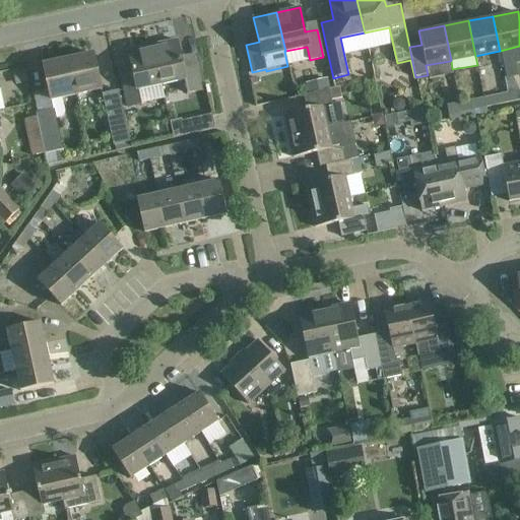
[(152,45),(161,84),(184,79),(187,93),(201,89),(195,62),(182,65),(176,40),(152,45)]
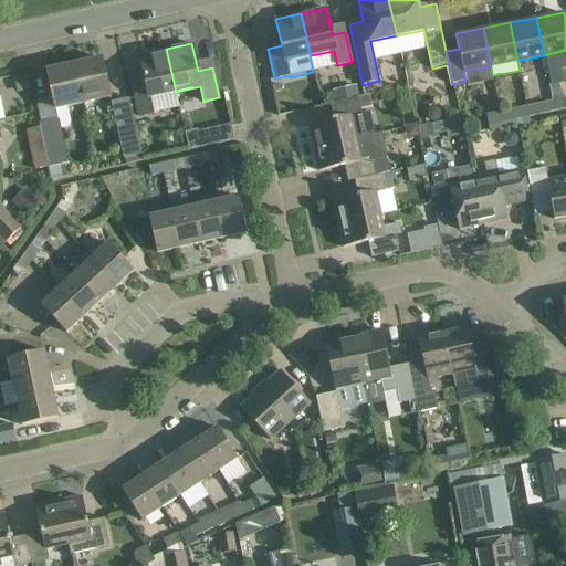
[(176,92),(166,49),(139,54),(145,82),(132,85),(138,116),(154,112),(150,97),(176,92)]
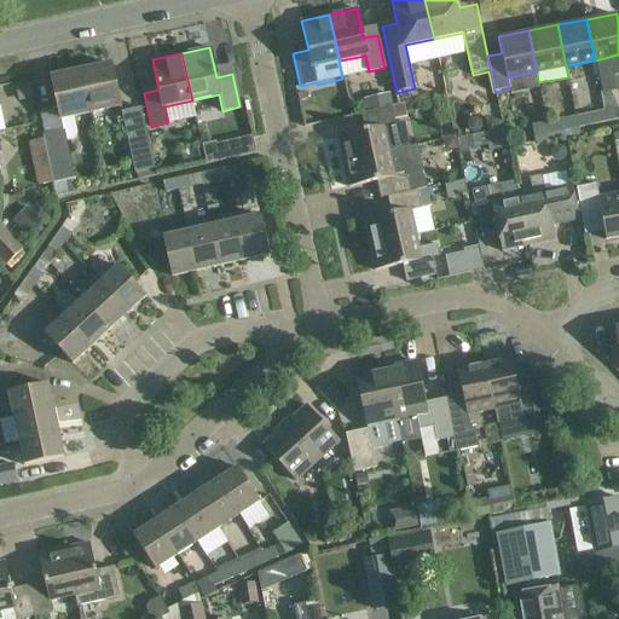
[(81,70),(91,113),(120,105),(110,63),(81,70)]
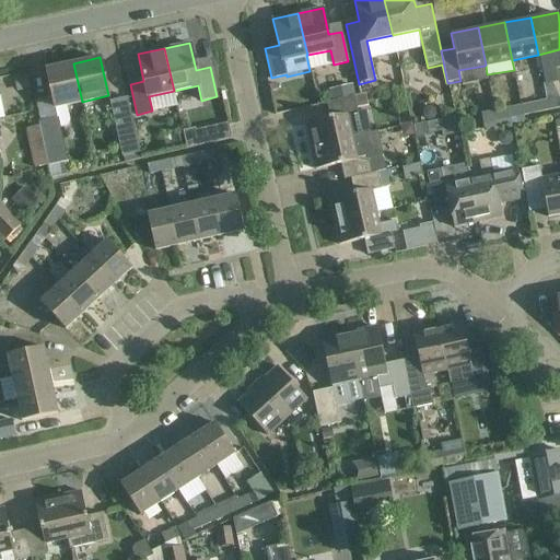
[(82,102),(73,63),(46,69),(57,118),(39,123),(39,126),(47,165),(50,179),(70,175),(60,128),(67,126),(69,125),(70,124),(70,120),(67,105),(82,102)]
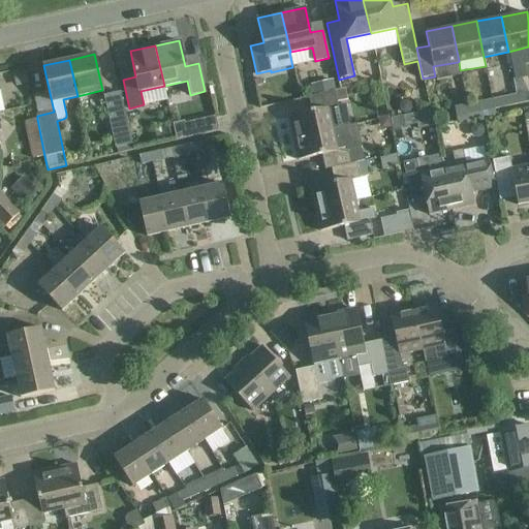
[(517,95),(519,105),(528,102),(528,92),(527,93),(522,78),(512,80),(517,95)]
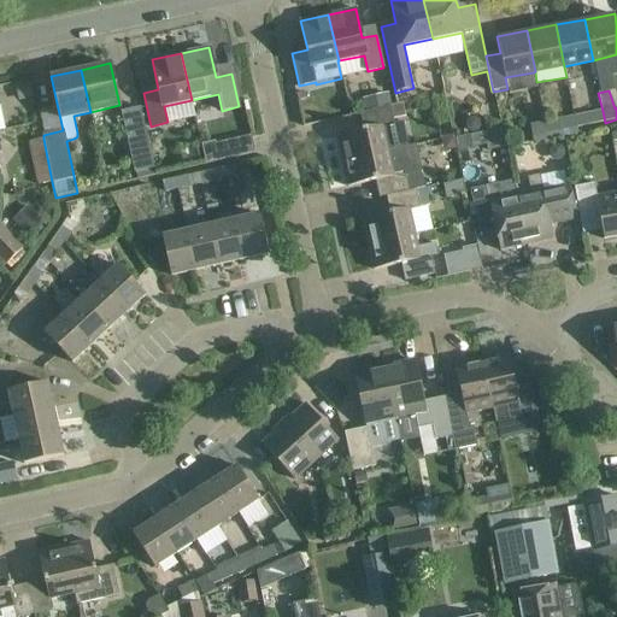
[(386,106),(383,97),(363,100),(365,111),(386,106)]
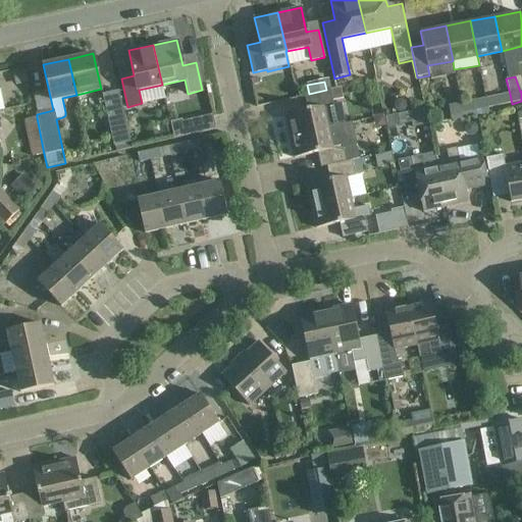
[(308,109),(284,114),(289,136),(328,127),(345,123),(341,103),(332,105),(332,102),(329,91),(329,90),(305,95),(308,109)]
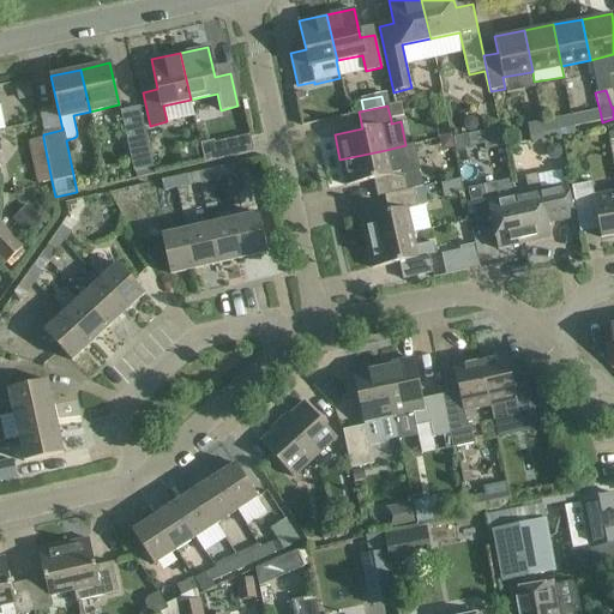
[(139,108),(120,112),(133,173),(154,168),(139,108)]
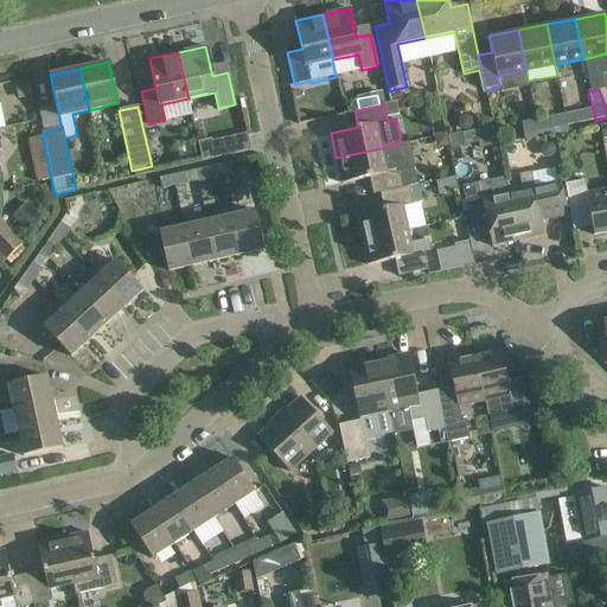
[(564,115),(568,133),(569,133),(568,127),(595,121),(593,109),(564,115)]
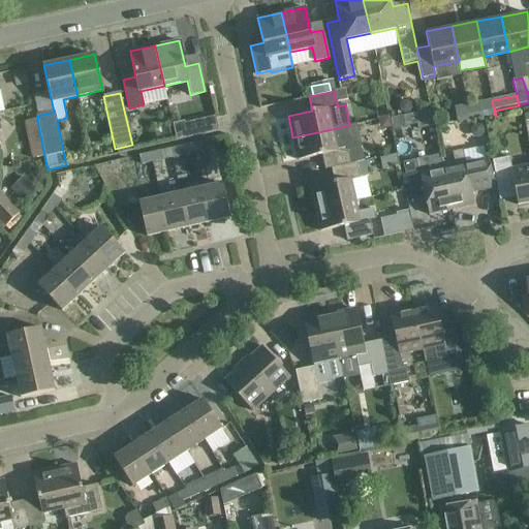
[(495,116),(492,100),(467,105),(470,121),(495,116)]
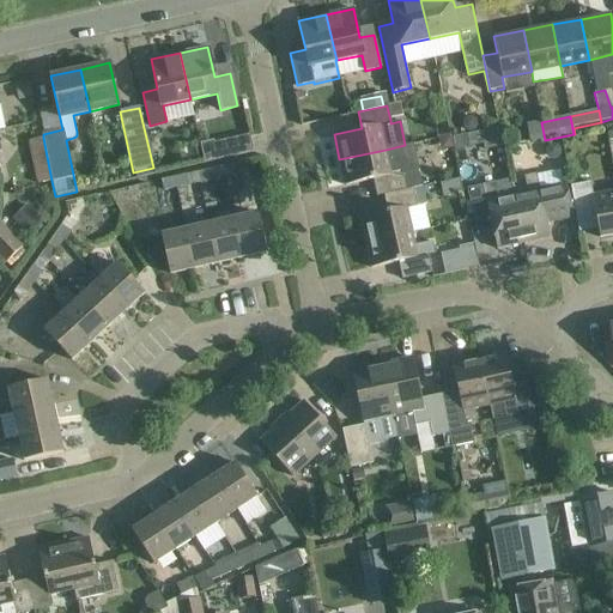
[(545,140),(541,122),(527,126),(530,144),(545,140)]
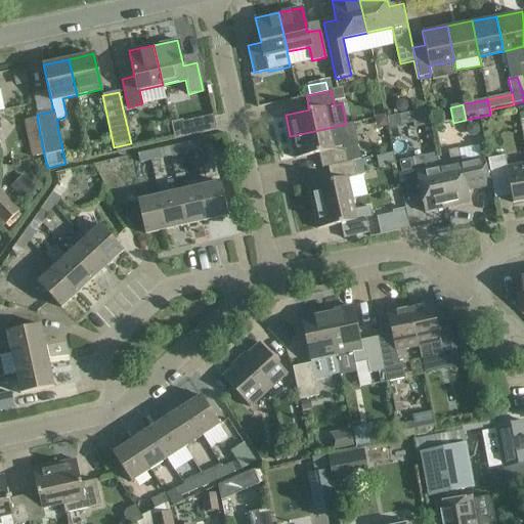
[(214,116),(183,122),(186,136),(217,130),(214,116)]
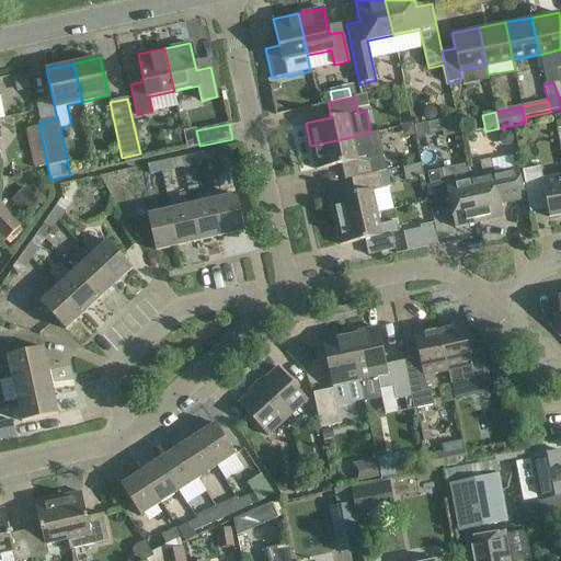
[(47,165),(39,126),(26,129),(35,169),(47,165)]
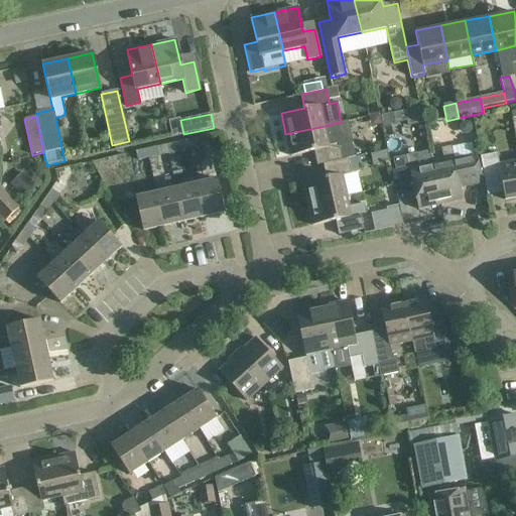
[(316,164),(323,163),(355,156),(352,144),(339,147),(338,143),(329,145),(325,126),(285,134),(290,155),(313,150),(316,164)]
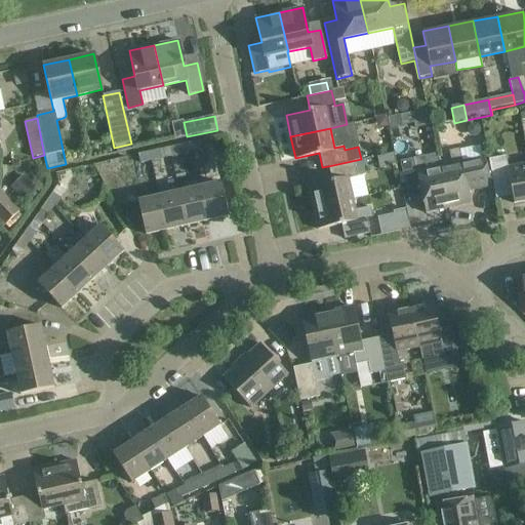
[(190,143),(192,153),(202,150),(200,140),(190,143)]
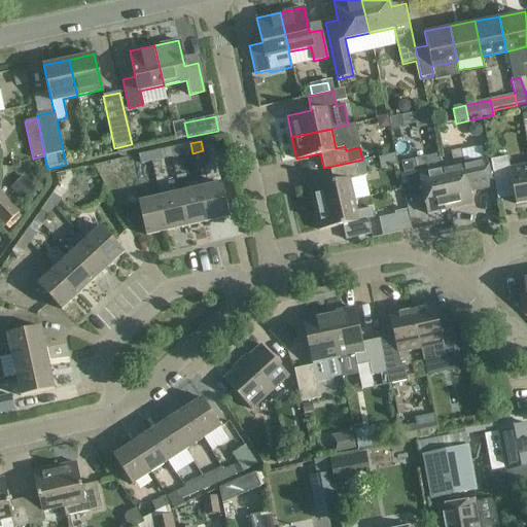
[(194,160),(192,153),(190,143),(170,148),(172,159),(172,157),(174,164),(194,160)]
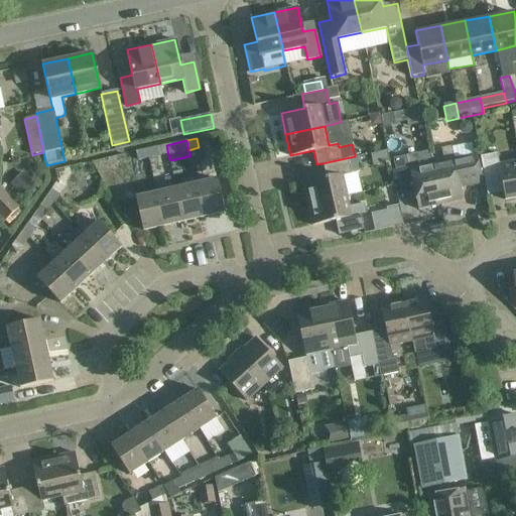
[(146,149),(148,159),(168,155),(166,145),(146,149)]
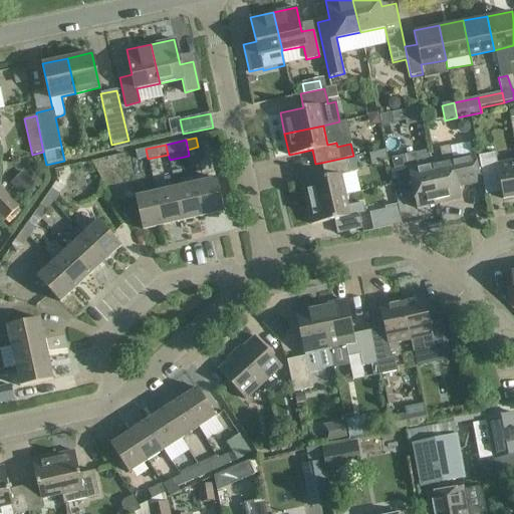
[(453,163),(452,158),(449,145),(439,148),(442,161),(430,163),(439,203),(461,199),(458,184),(463,183),(464,185),(480,182),(475,159),(453,163)]
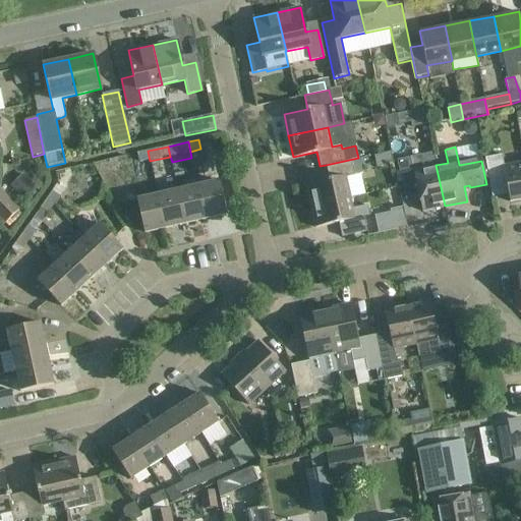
[(150,161),(148,151),(137,153),(139,163),(150,161)]
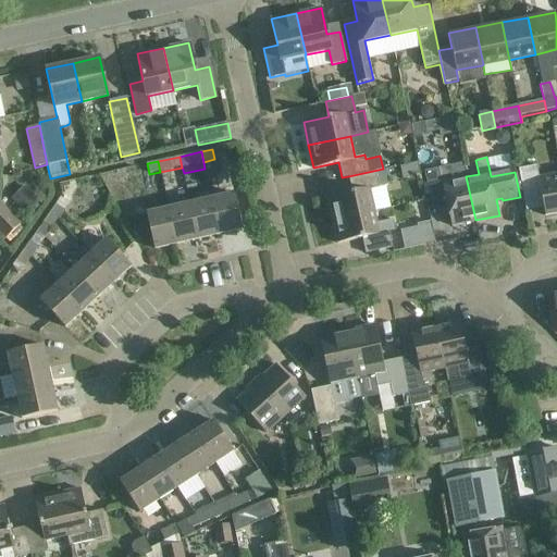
[(475,220),(466,176),(453,180),(449,165),(425,170),(432,199),(445,197),(450,225),(475,220)]
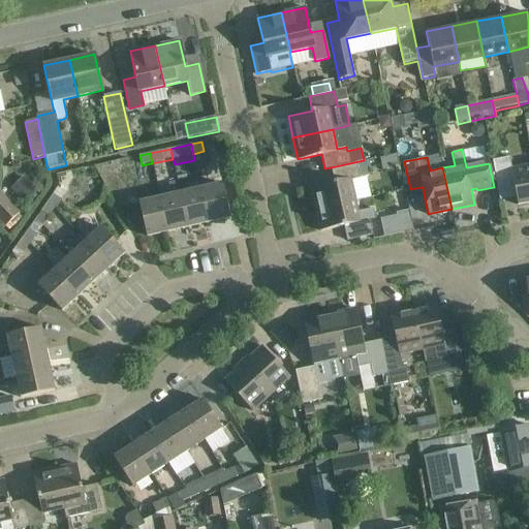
[(499,199),(516,196),(518,205),(528,201),(528,164),(511,167),(509,157),(492,160),(499,199)]
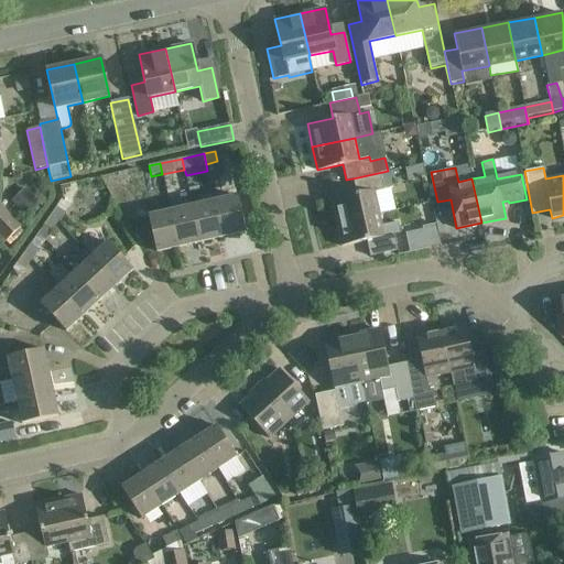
[(388,171),(353,179),(356,194),(331,199),(336,223),(378,214),(373,192),(391,187),(388,171)]
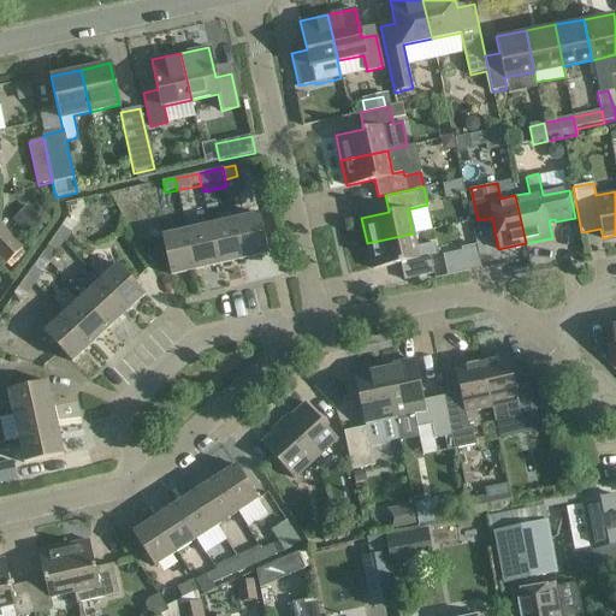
[(28,206),(13,221),(25,232),(40,218),(28,206)]
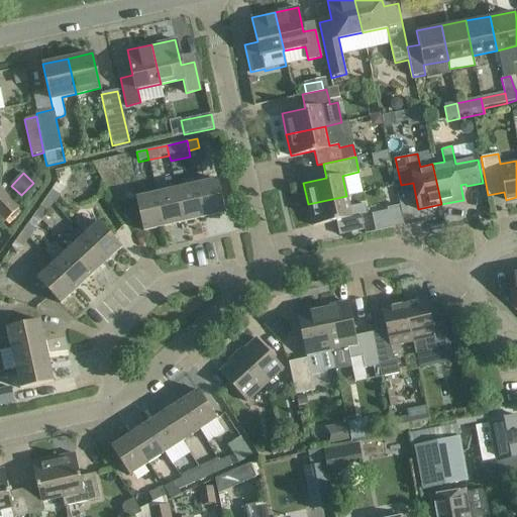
[(224,212),(217,179),(196,184),(204,217),(224,212)]
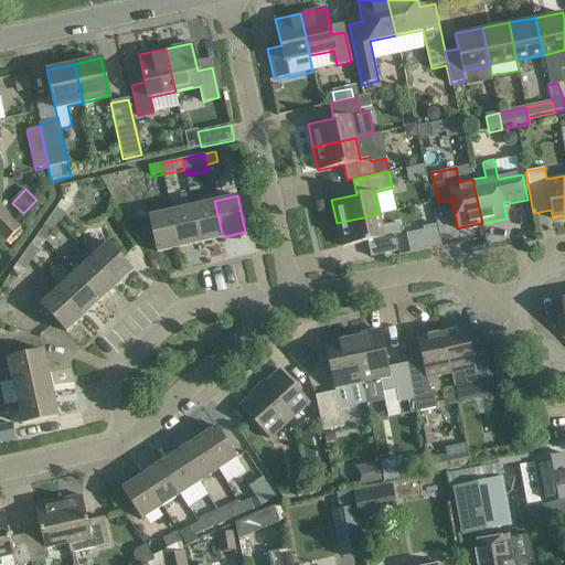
[(50,219),(57,224),(70,208),(62,201),(50,219)]
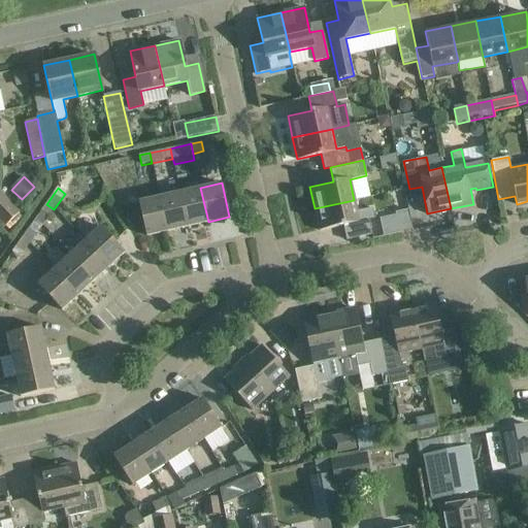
[(200,188),(179,193),(188,226),(208,222),(200,188)]
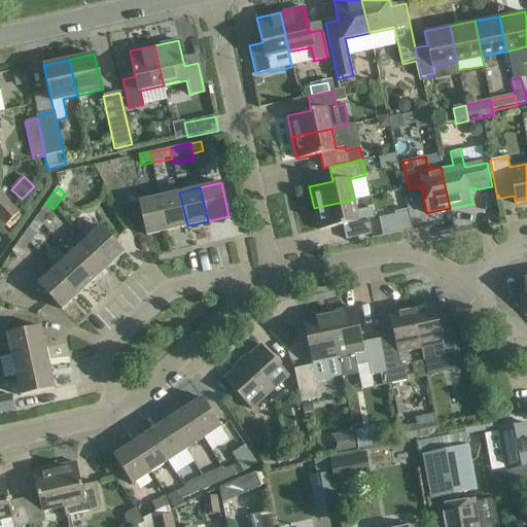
[(0,192),(0,227),(1,230),(20,212),(0,192)]
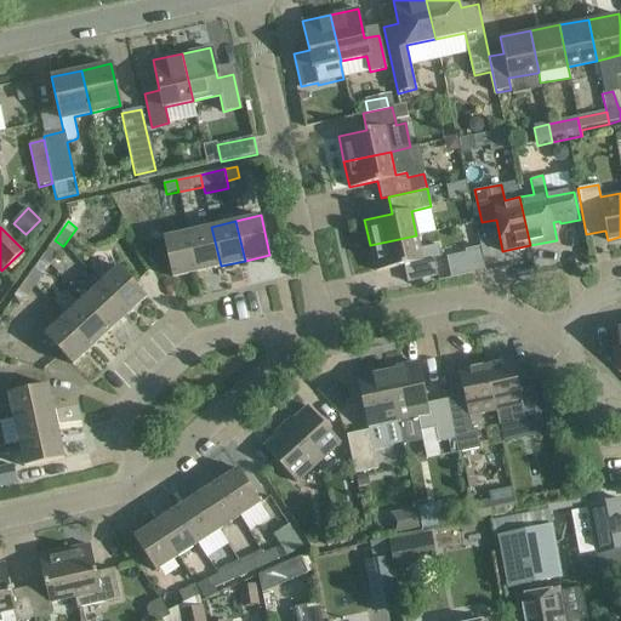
[(197,272),(221,266),(211,227),(188,232),(197,272)]
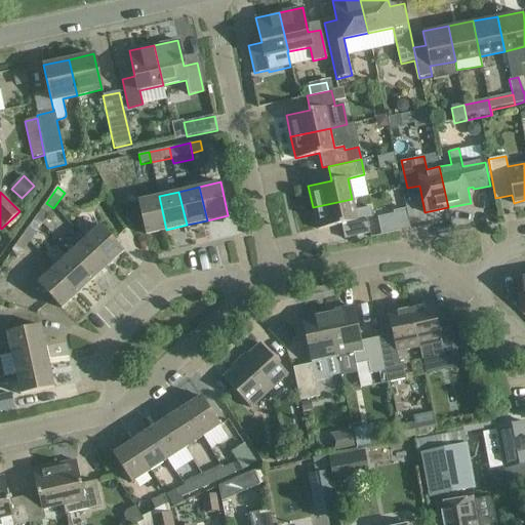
[(146,234),(166,230),(159,196),(137,201),(146,234)]
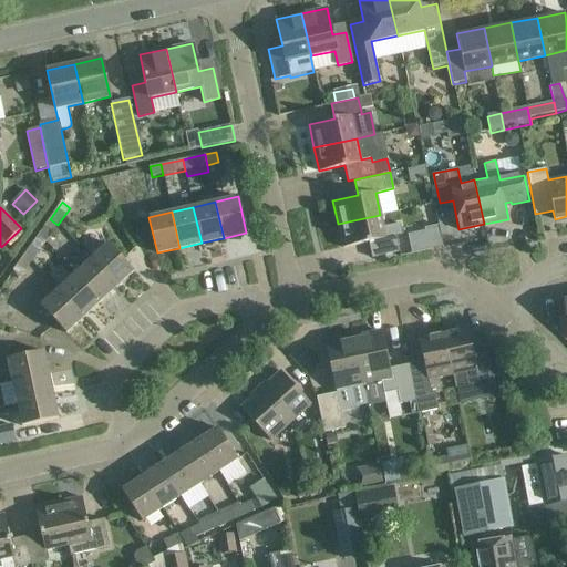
[(380,215),(338,224),(342,247),(368,241),(372,257),(399,251),(395,235),(401,234),(399,223),(383,227),(380,215)]
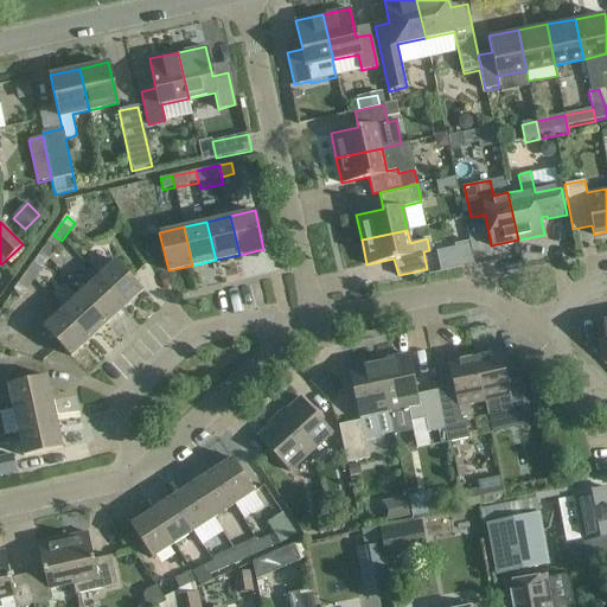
[(49,260),(62,241),(53,235),(40,253),(49,260)]
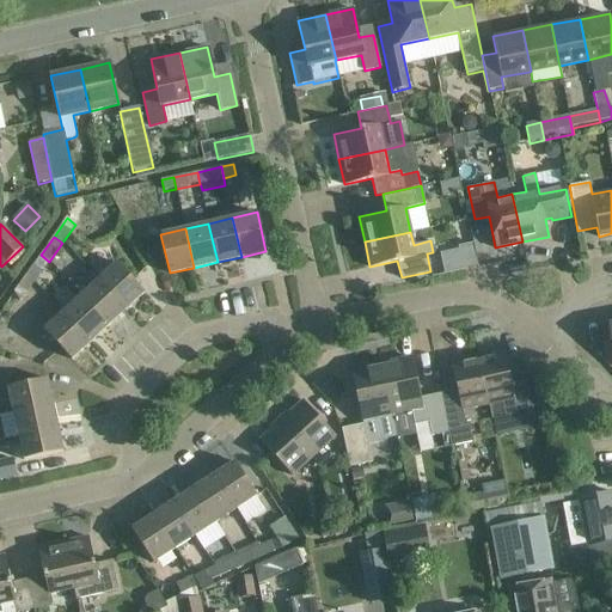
[(478,265),(472,243),(459,246),(464,269),(478,265)]
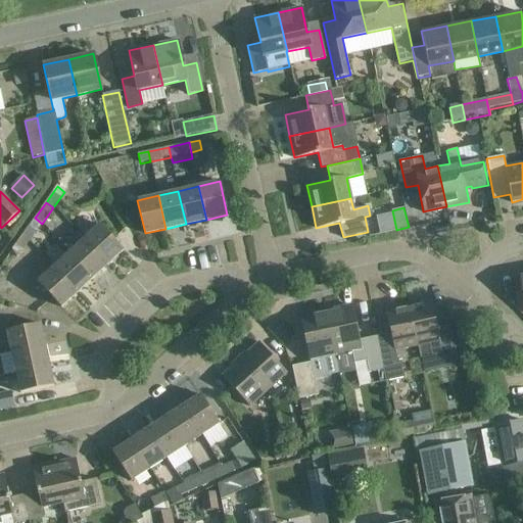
[(84,239),(107,264),(123,249),(99,224),(84,239)]
